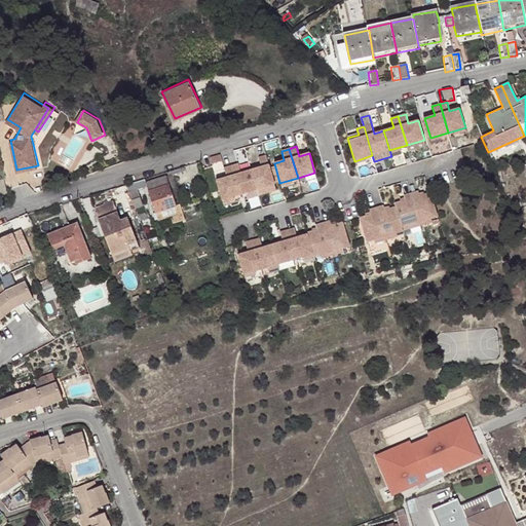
[(260,167),(250,170),(256,189),(273,184),(271,177),(268,164),(265,155),(258,157),(260,167)]
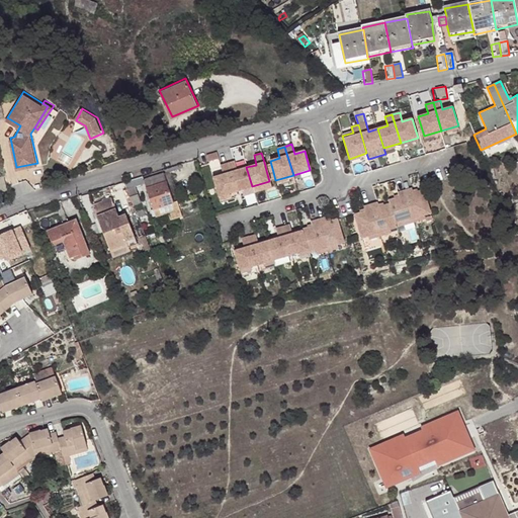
[(252,186),(246,167),(236,170),(234,161),(226,163),(235,191),(237,197),(254,192),(252,186)]
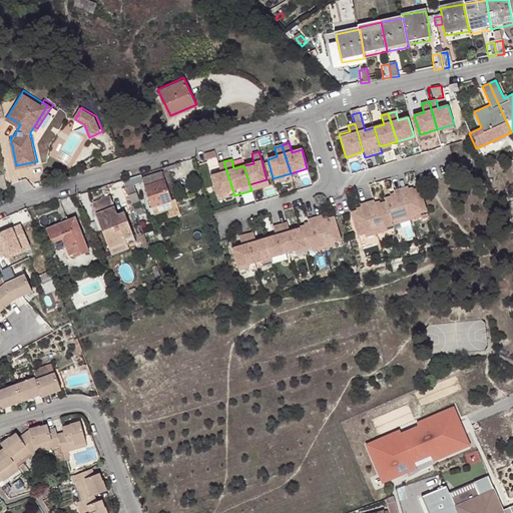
[(232,189),(223,161),(216,163),(219,173),(210,175),(210,177),(216,194),(232,189)]
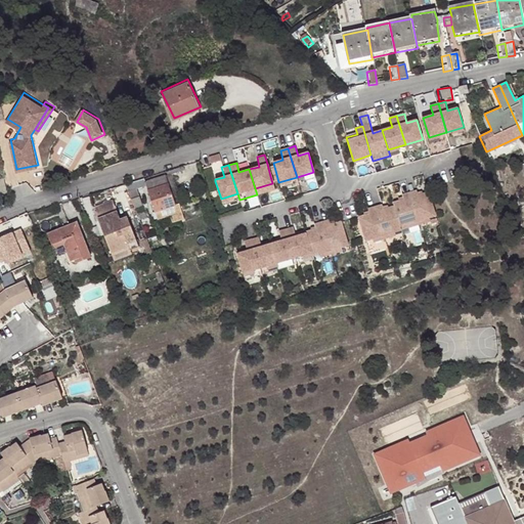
[(182,166),(166,171),(167,175),(183,170),(182,166)]
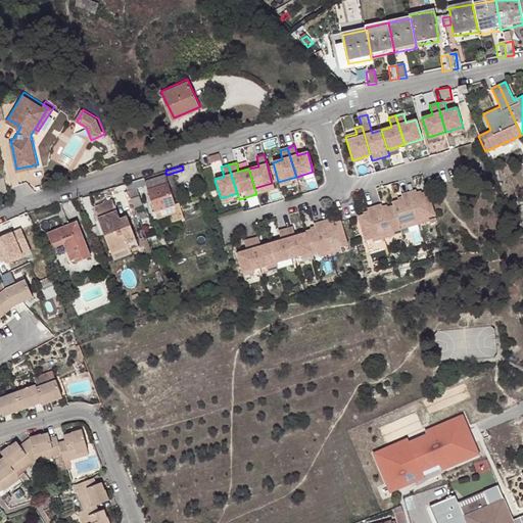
[(4,175),(0,175),(0,199),(6,197),(10,196),(4,175)]
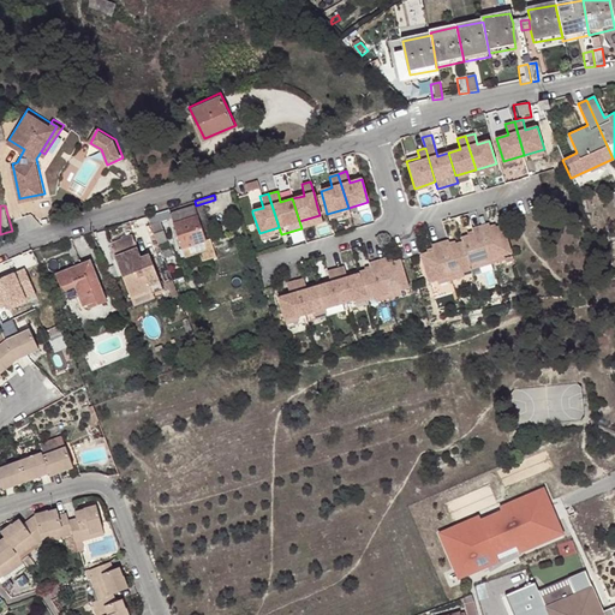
[(169,209),(148,215),(159,243),(167,239),(160,220),(172,216),(184,257),(197,252),(201,261),(214,256),(212,248),(208,238),(204,239),(193,207),(171,214),(169,209)]
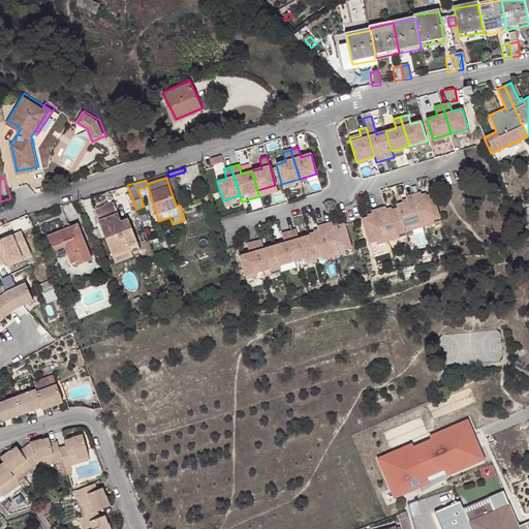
[(422,194),(413,196),(423,225),(440,220),(433,196),(423,199),(422,194)]
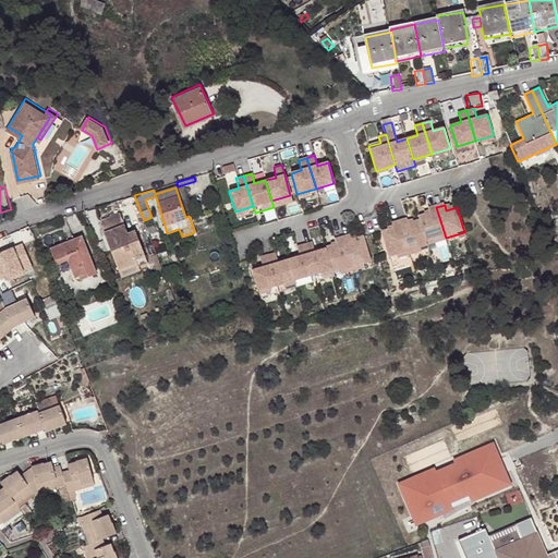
[(431,215),(419,218),(420,221),(426,243),(446,238),(436,207),(428,209),(431,215)]
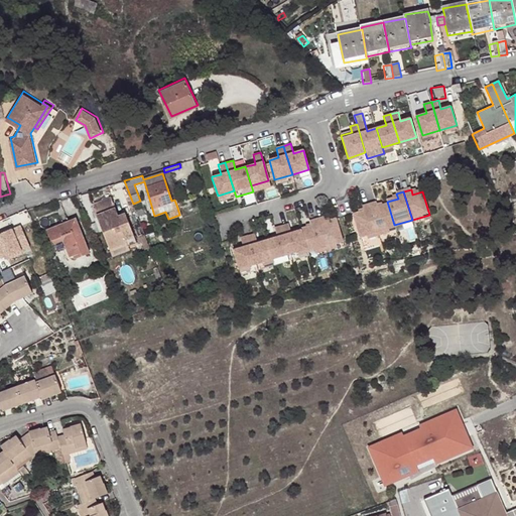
[(111,198),(93,205),(110,250),(127,243),(127,241),(135,238),(129,222),(127,224),(123,215),(120,217),(111,198)]
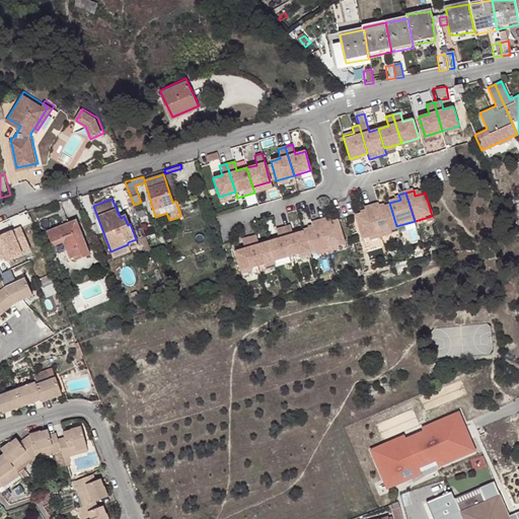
[(379,205),(372,207),(380,235),(397,229),(396,226),(390,206),(380,209),(379,205)]
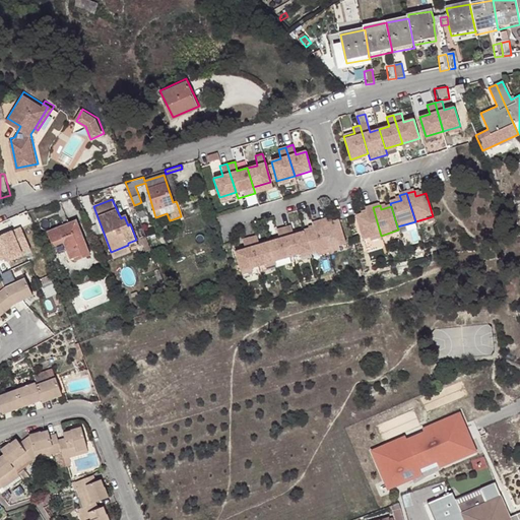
[(363,241),(381,236),(373,207),(365,209),(367,214),(355,216),(358,223),(363,241)]
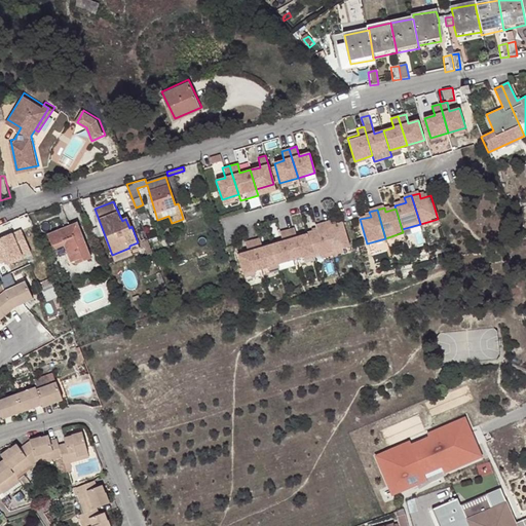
[(145,212),(138,215),(141,221),(147,218),(145,212)]
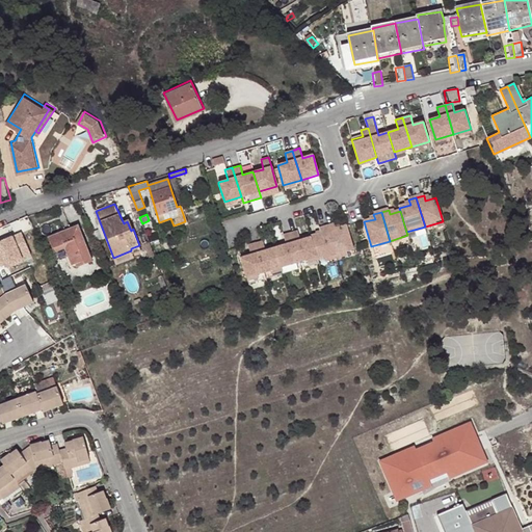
[(335,224),(326,227),(336,256),(353,250),(348,233),(346,227),(336,230),(335,224)]
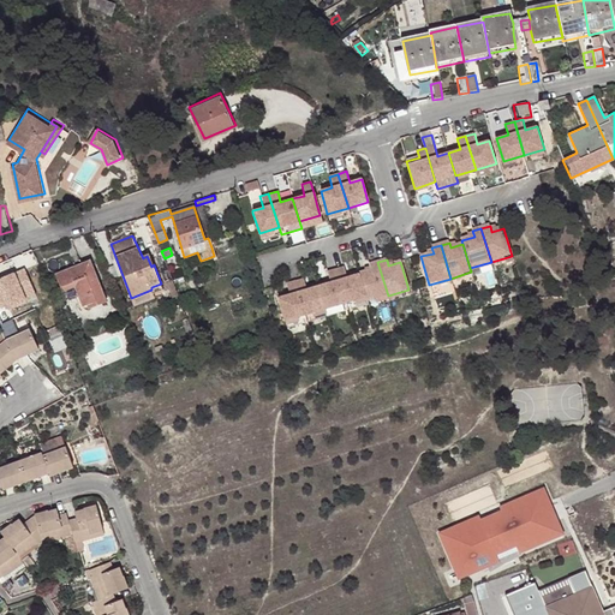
[(55,274),(60,287),(73,282),(79,296),(83,306),(87,305),(105,298),(90,261),(55,274)]
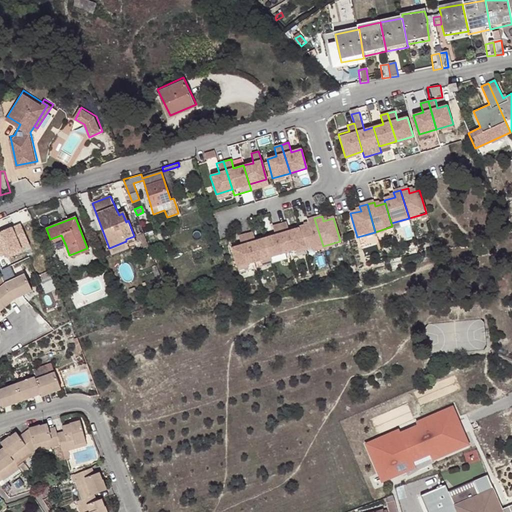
[(305,252),(323,246),(314,218),(307,220),(309,225),(298,228),(299,229),(304,248),(305,252)]
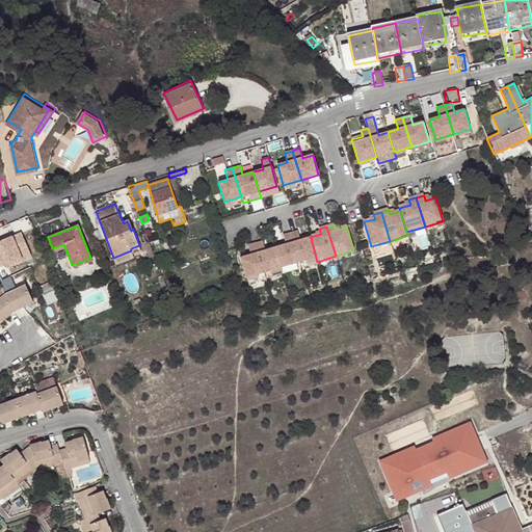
[(297,232),(290,234),(299,263),(316,258),(311,238),(300,241),(297,232)]
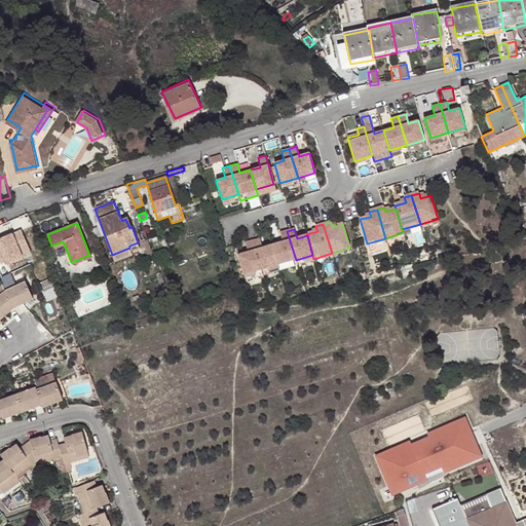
[(296,260),(287,231),(279,233),(283,242),(272,246),(277,265),(296,260)]
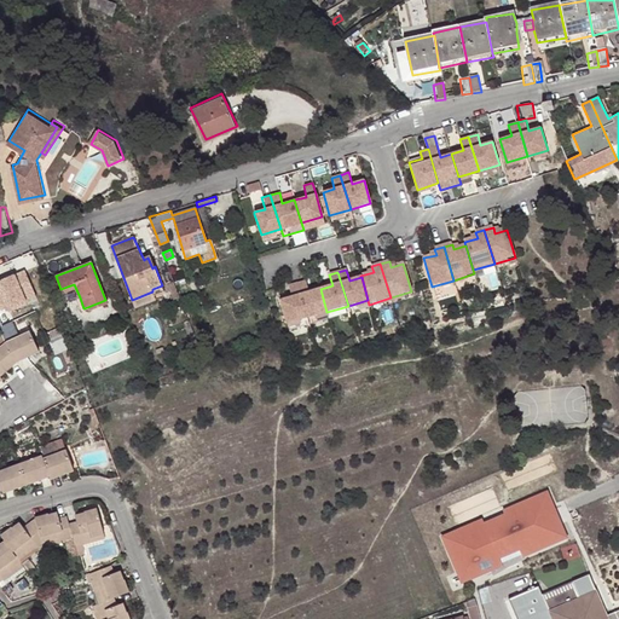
[(27,275),(0,284),(0,311),(6,308),(24,302),(22,299),(33,295),(27,275)]
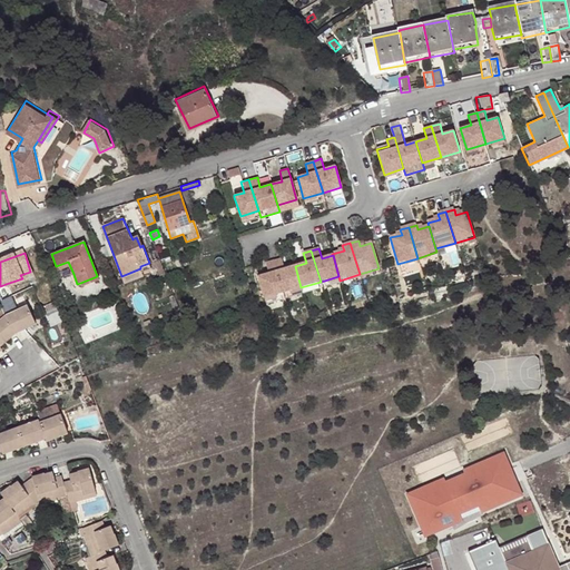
[(281,258),(273,261),(282,293),(301,287),(295,266),(284,269),(281,258)]
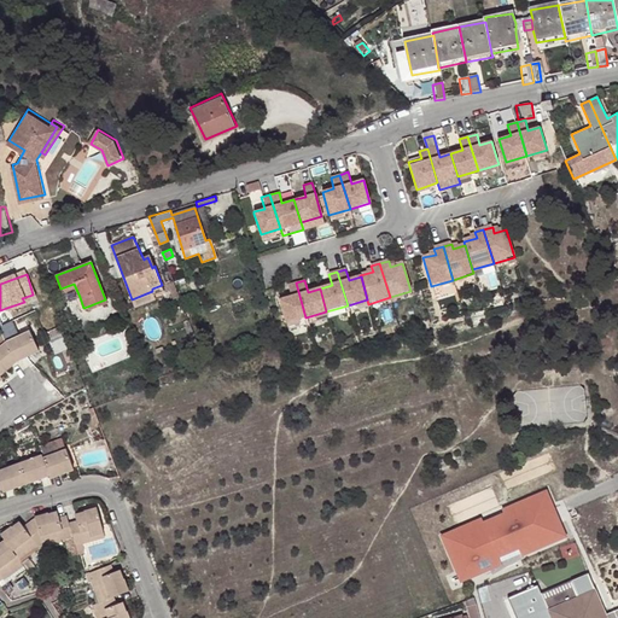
[(305,318),(296,283),(287,286),(291,297),(279,301),(285,324),(305,318)]
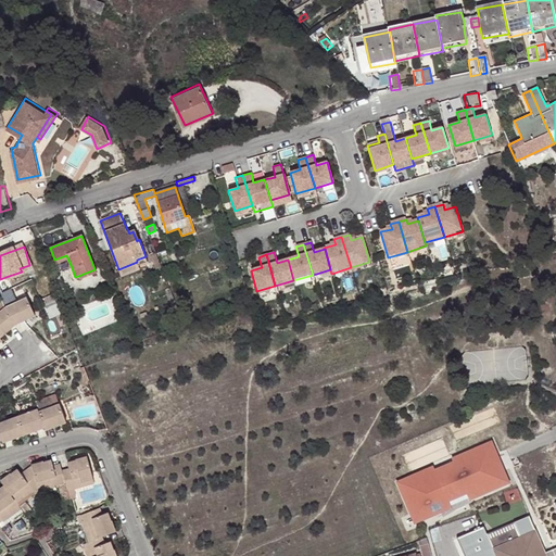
[(66,255),(54,260),(57,263),(59,262),(62,270),(72,267),(66,255)]
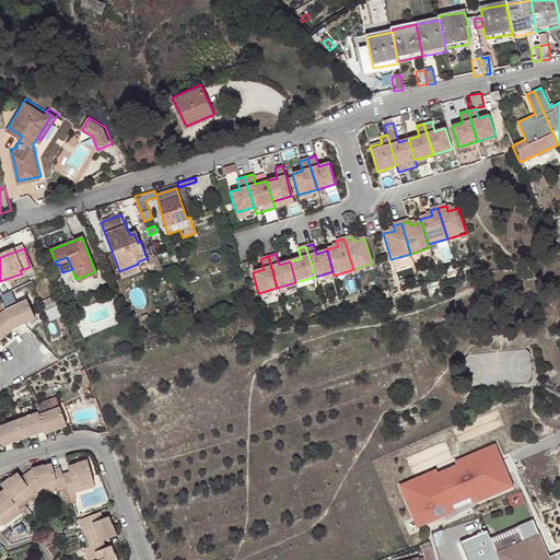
[(119,271),(123,279),(141,271),(140,268),(149,264),(147,258),(138,261),(138,264),(119,271)]
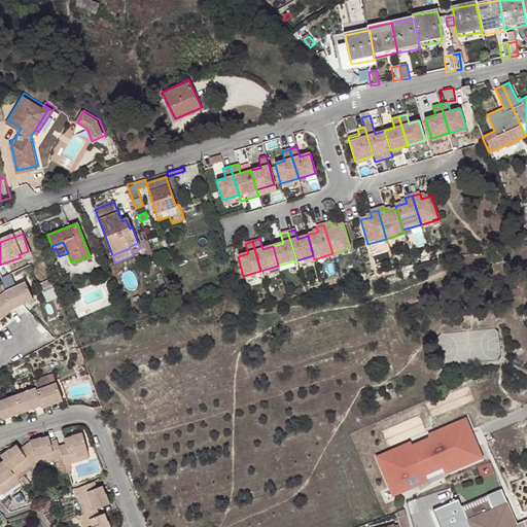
[(21,257),(5,262),(6,268),(22,261),(22,260),(30,256),(28,251),(19,254),(21,257)]
